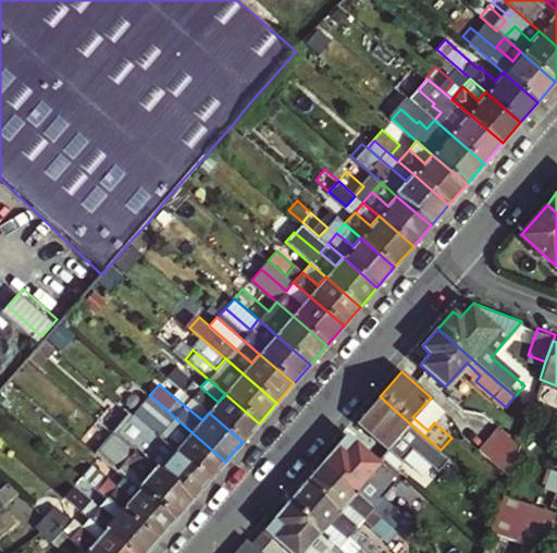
[(259,424),(225,394),(218,402),(200,386),(192,397),(209,413),(243,442),(259,424)]
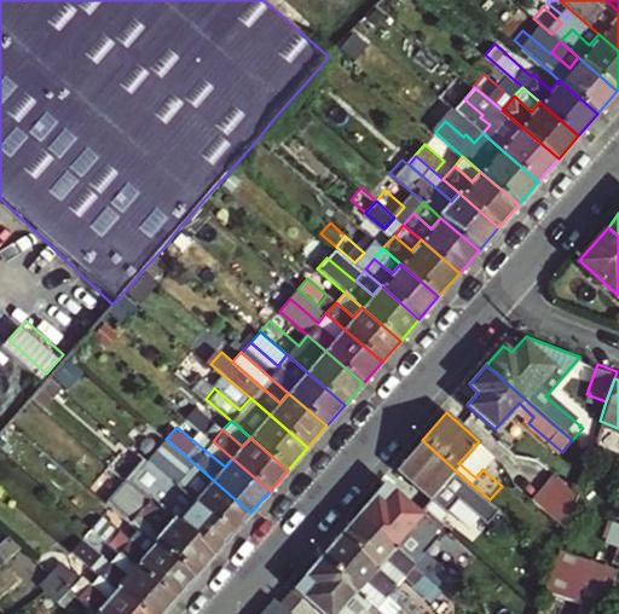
[(462,476),(422,440),(398,468),(441,507),(455,492),(486,520),(497,507),(490,499),(462,476)]
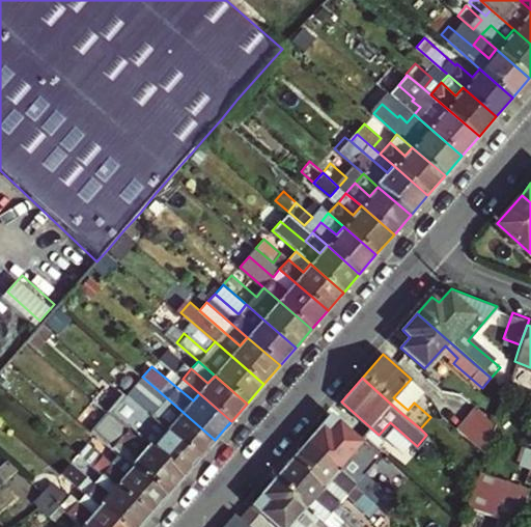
[(199,393),(183,379),(175,386),(193,400),(199,393)]
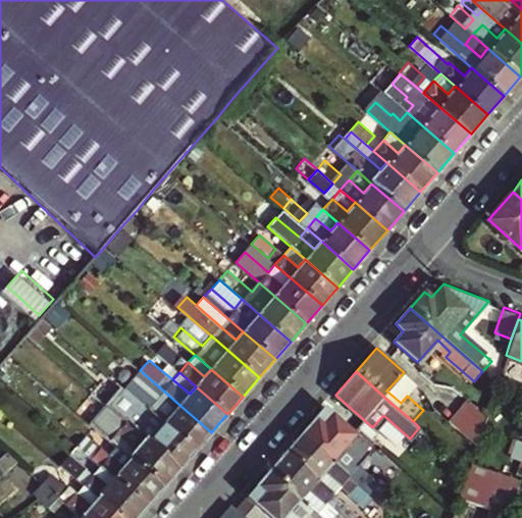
[(156,399),(173,413),(179,405),(163,391),(156,399)]
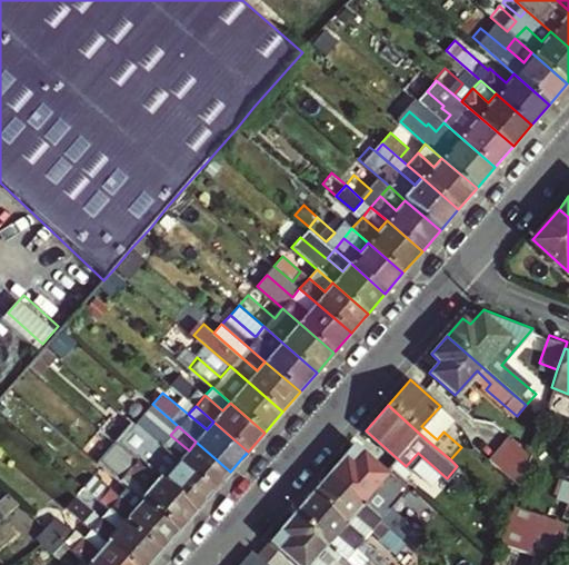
[(517,475),(537,452),(511,430),(491,454),(517,475)]
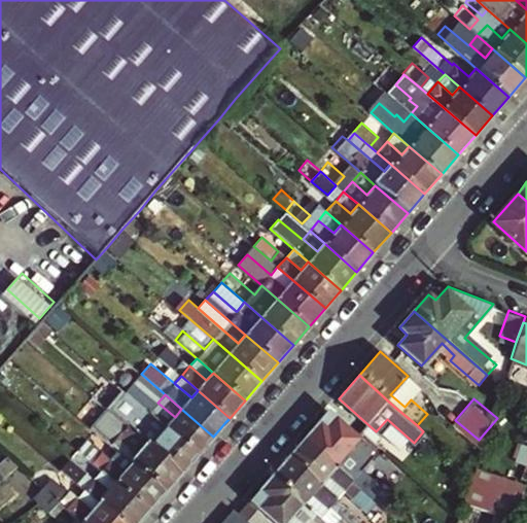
[(109,410),(98,399),(91,408),(110,425),(117,417),(109,410)]
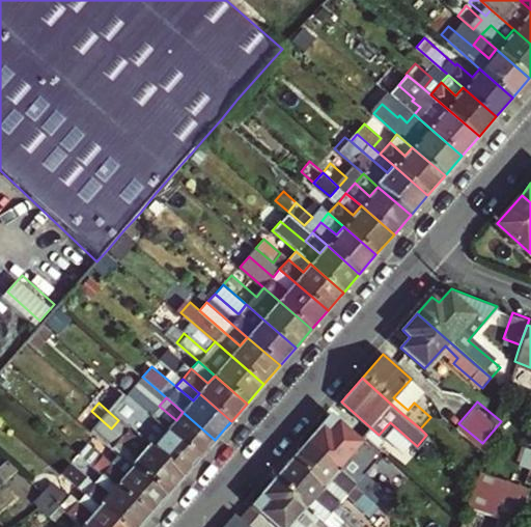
[(110,413),(118,420),(127,428),(136,418),(118,404),(110,413)]
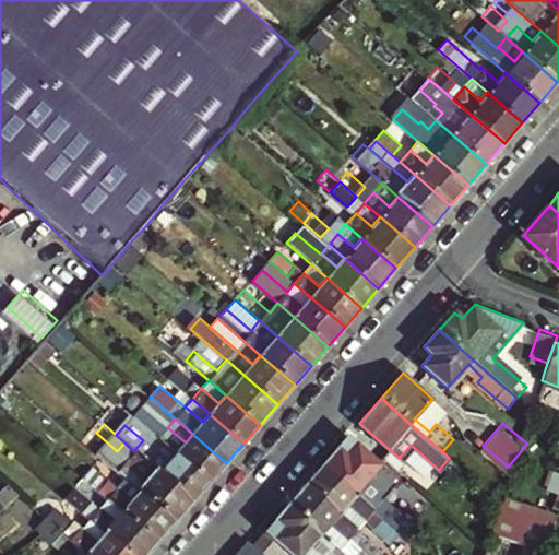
[(158,437),(176,452),(210,482),(226,463),(192,434),(186,443),(167,427),(158,437)]
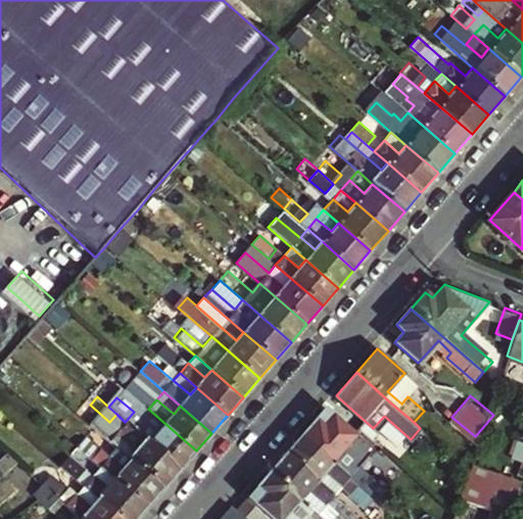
[(325,408),(302,433),(374,496),(380,501),(387,492),(358,466),(374,447),(362,435),(359,437),(325,408)]
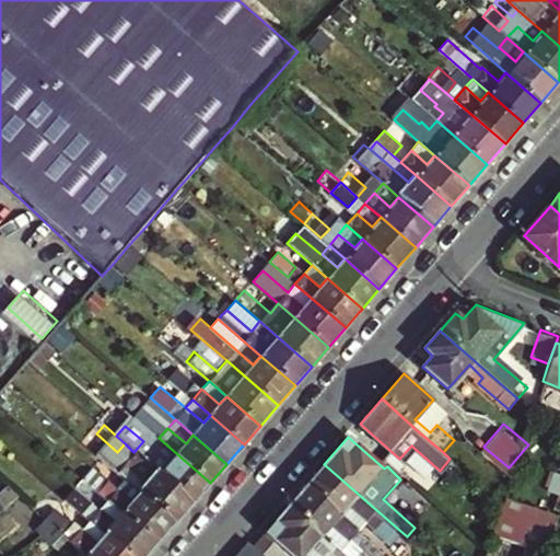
[(151,447),(168,462),(176,453),(159,438),(151,447)]
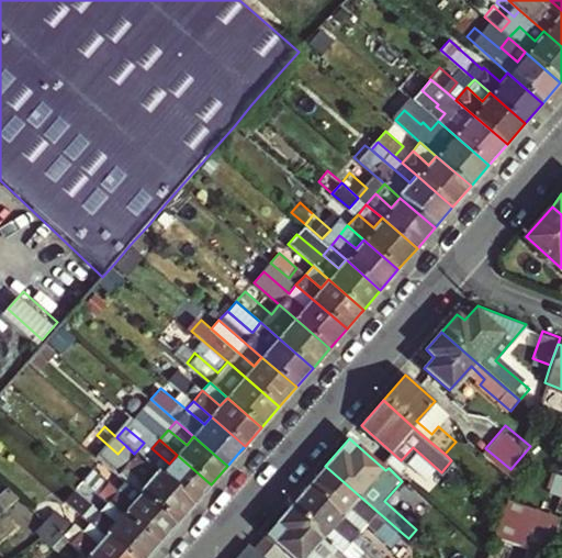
[(126,480),(143,493),(177,524),(193,505),(142,459),(134,454),(125,445),(117,454),(114,458),(123,465),(117,471),(126,480)]
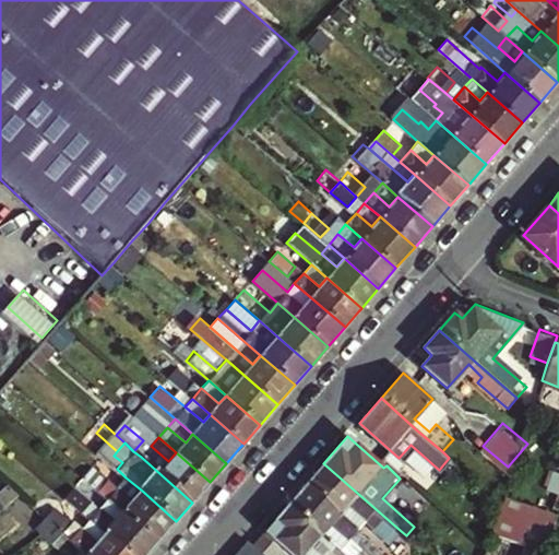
[(151,446),(141,457),(192,503),(210,482),(176,452),(168,461),(151,446)]
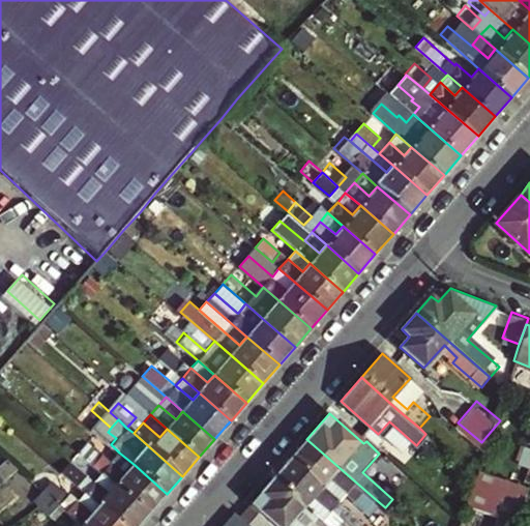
[(306,439),(290,459),(339,501),(346,493),(350,496),(370,513),(379,502),(306,439)]
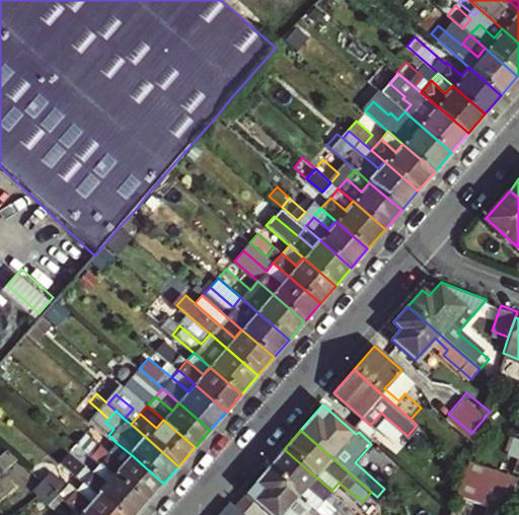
[(99,461),(115,474),(147,503),(163,484),(132,455),(125,464),(109,451),(108,452),(84,432),(75,441),(99,461)]
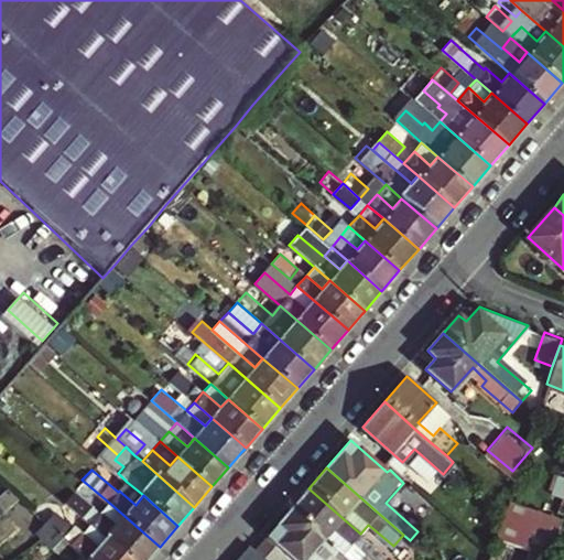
[(143,495),(127,482),(119,491),(136,505),(143,495)]
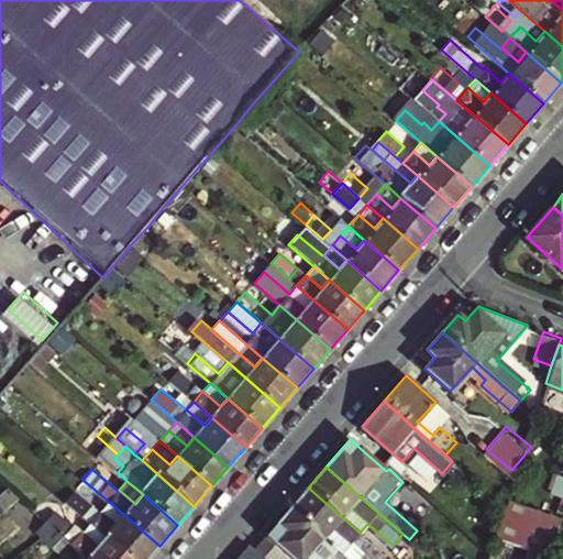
[(0,510),(17,495),(9,488),(0,495),(0,510)]
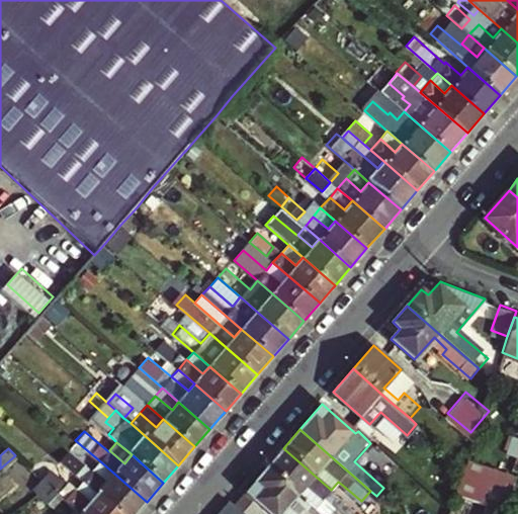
[(331,490),(283,448),(267,466),(316,508),(325,498),(342,513),(349,513),(353,509),(331,490)]
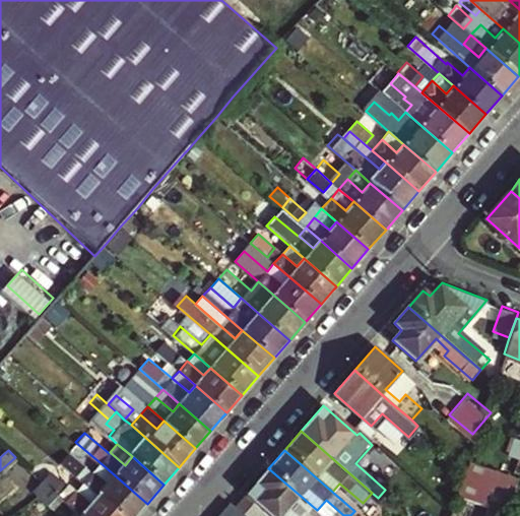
[(66,451),(58,460),(75,475),(83,466),(66,451)]
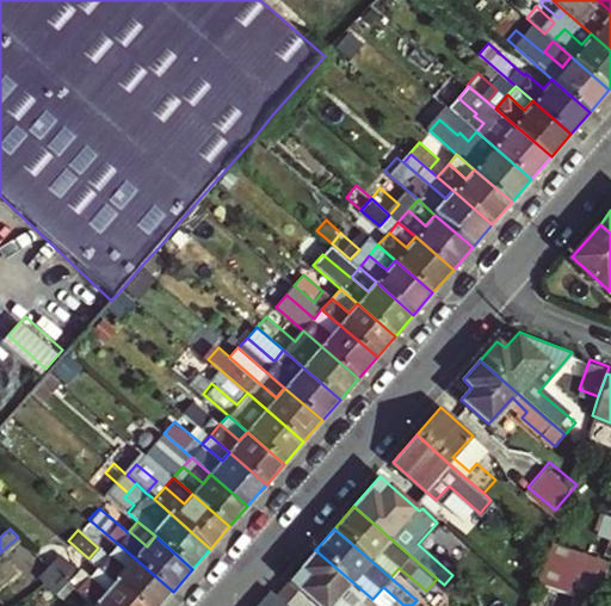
[(557,538),(547,577),(574,586),(586,545),(557,538)]
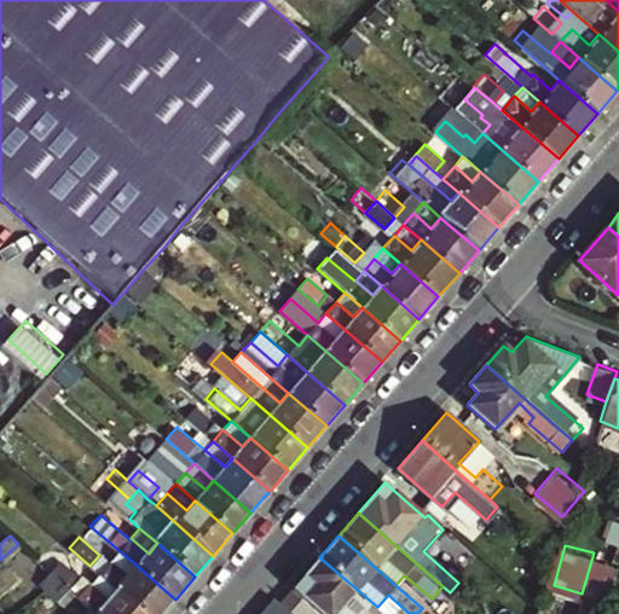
[(137,566),(119,550),(110,561),(128,577),(137,566)]
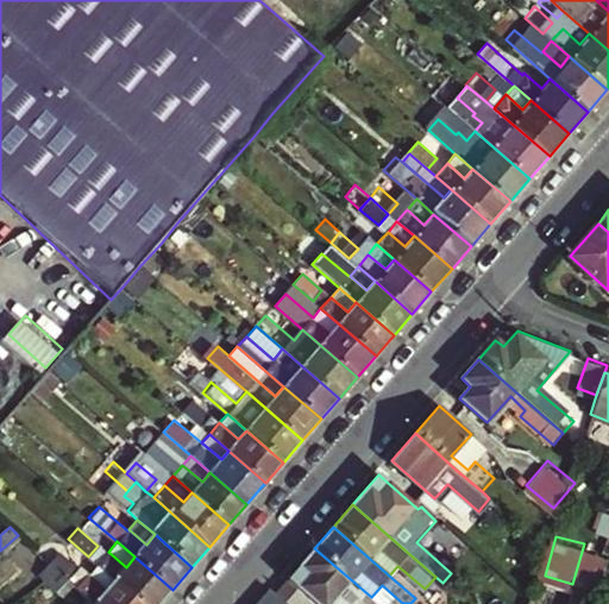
[(74,584),(90,598),(96,603),(143,603),(102,570),(95,578),(81,565),(79,567),(51,543),(41,554),(50,562),(74,584)]
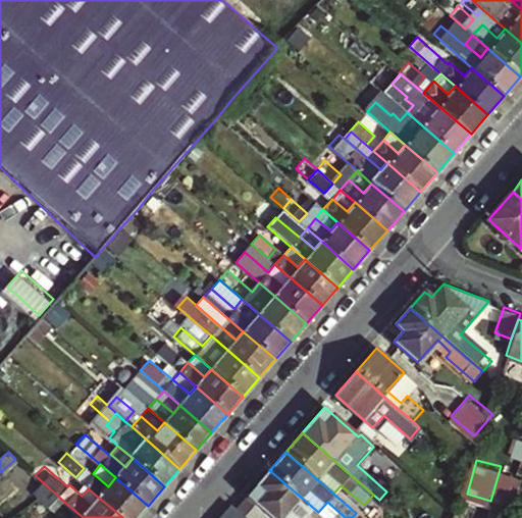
[(462,496),(457,517),(464,517),(483,517),(487,503),(513,508),(520,473),(500,469),(492,502),(462,496)]
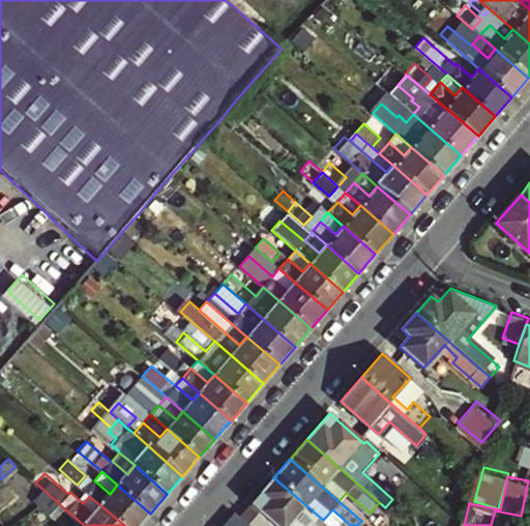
[(273,525),(276,524),(278,525),(288,525),(330,525),(323,520),(273,477),(260,493),(268,500),(260,509),(252,502),(241,515),(253,525),(273,525)]
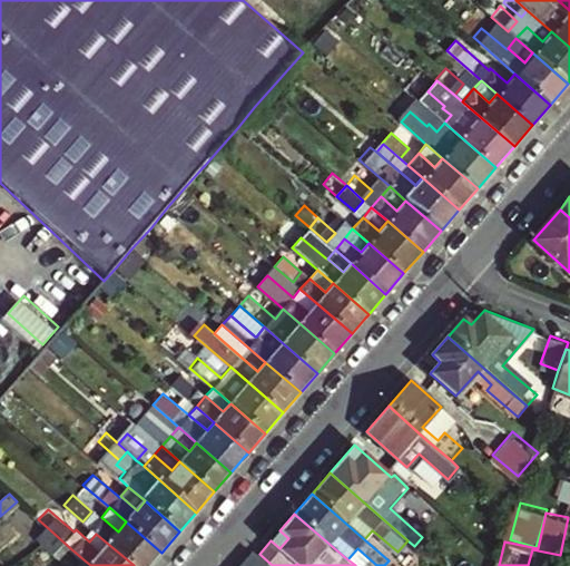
[(91,528),(96,534),(134,565),(149,565),(151,564),(161,553),(126,521),(118,532),(101,517),(91,528)]
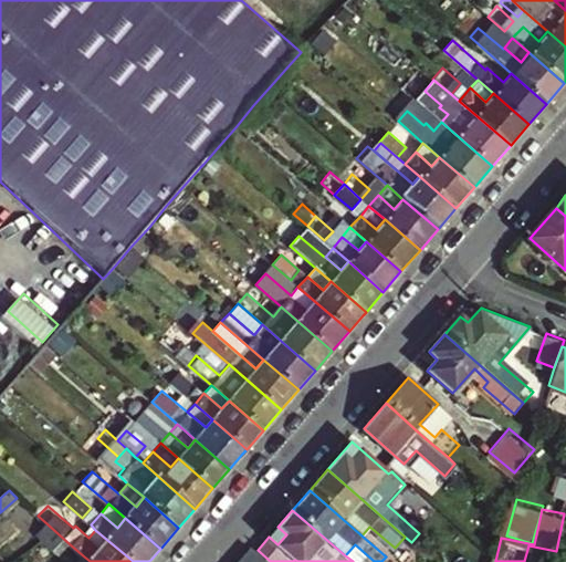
[(59,553),(69,543),(46,523),(37,533),(41,537),(59,553)]
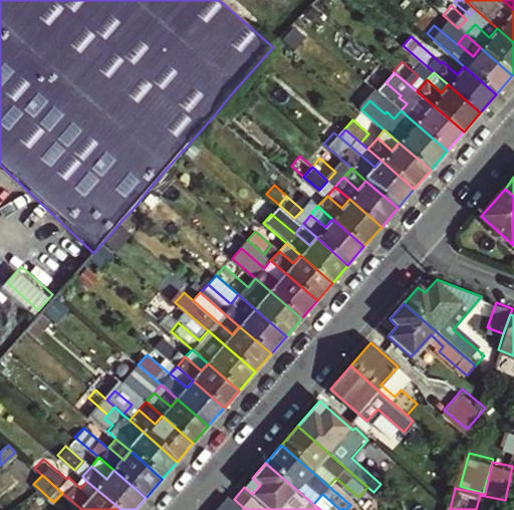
[(228,494),(214,509),(245,509),(234,499),(228,494)]
